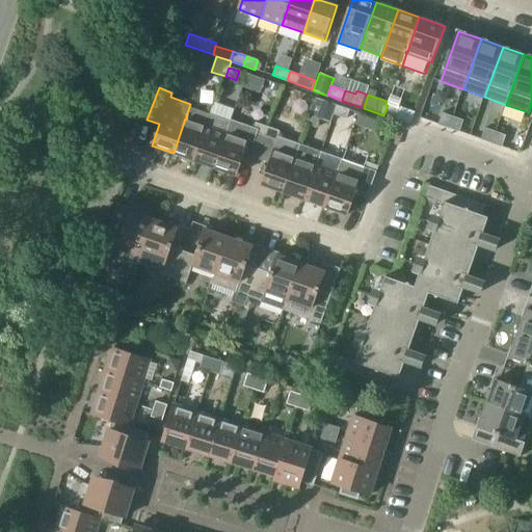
[(339,106),(316,98),(310,115),(330,123),(334,114),(336,115),(339,107),(339,106)]
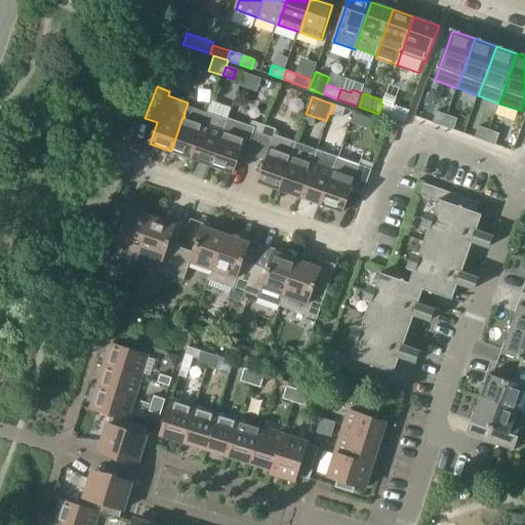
[(224,132),(228,120),(229,118),(232,109),(213,102),(208,114),(192,159),(212,166),(225,132),(224,132)]
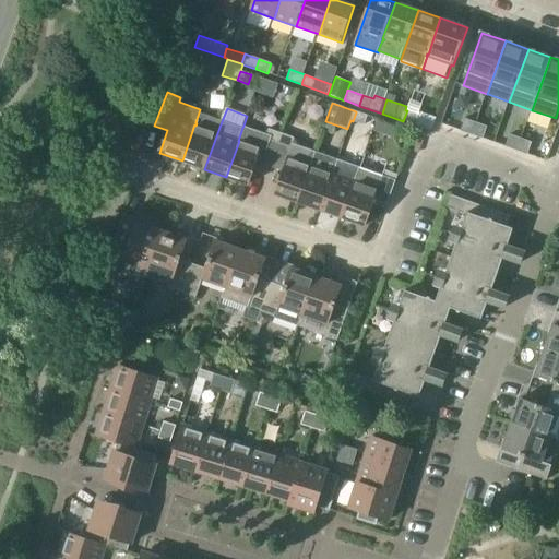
[(407,110),(403,121),(416,126),(419,115),(407,110)]
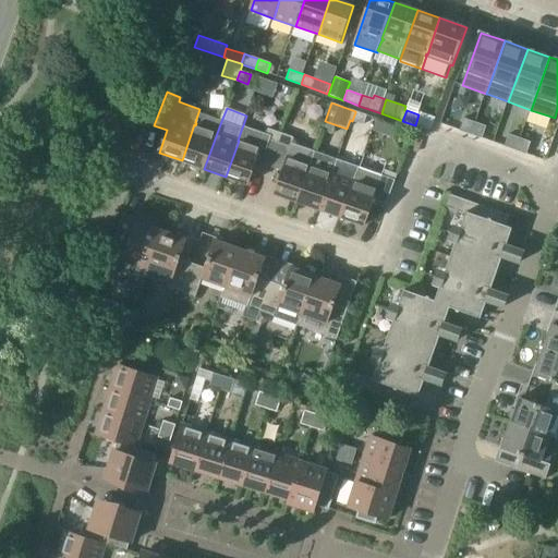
[(120,116),(108,111),(102,126),(114,131),(120,116)]
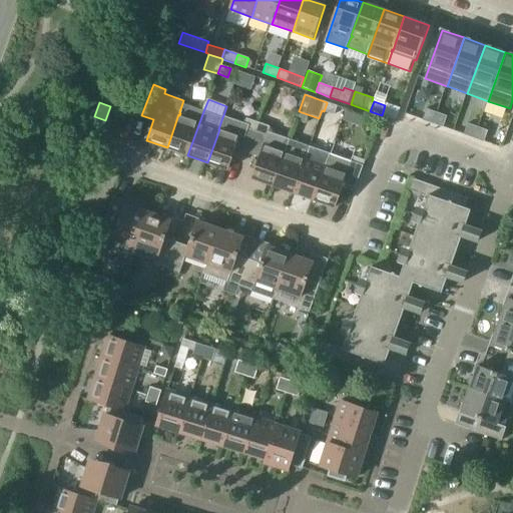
[(327,102),(327,103),(324,111),(334,115),(338,106),(327,102)]
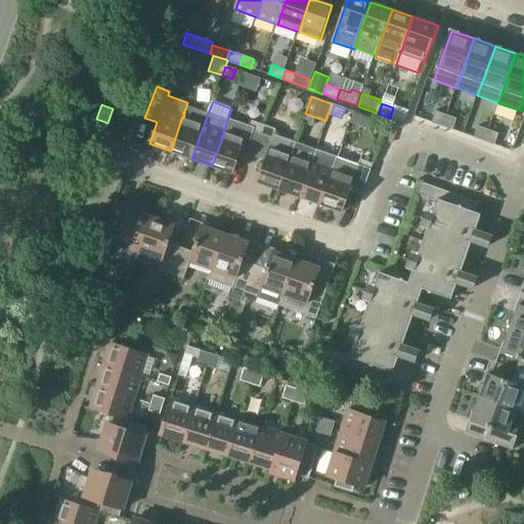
[(183,118),(182,117),(171,150),(191,159),(208,114),(186,105),(183,115),(184,116),(183,118)]
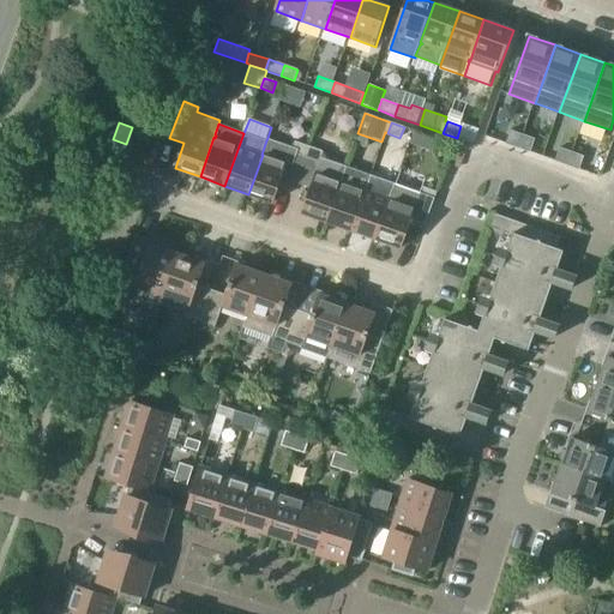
[(469,126),(464,140),(474,143),(479,128),(469,126)]
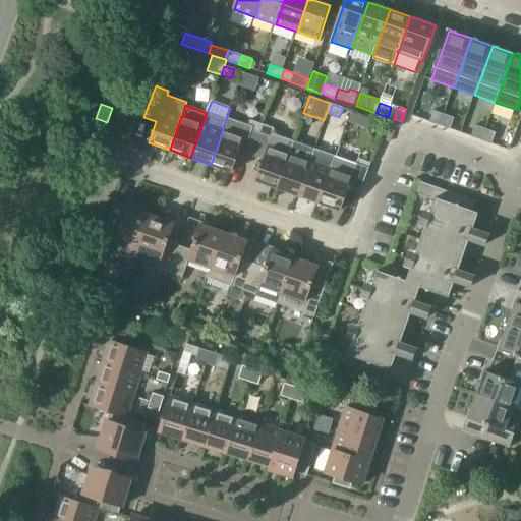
[(252,156),(265,124),(251,120),(249,125),(227,117),(226,119),(222,131),(223,131),(211,165),(232,172),(239,152),(252,156)]
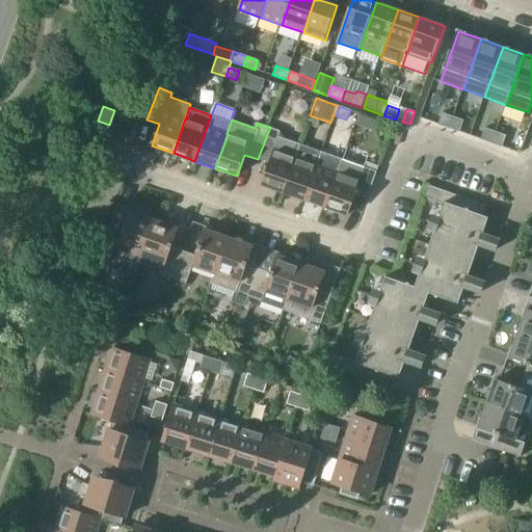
[(280,137),(282,131),(270,127),(258,159),(270,163),(263,185),(285,192),(295,164),(296,158),(297,159),(298,157),(297,156),(301,144),(280,137)]
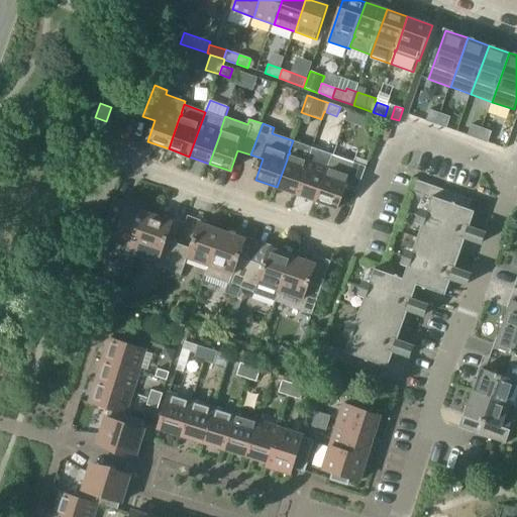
[(288,153),(287,160),(277,187),(297,195),(313,148),(294,141),(294,140),(293,140),(289,151),(290,152),(289,154),(288,153)]
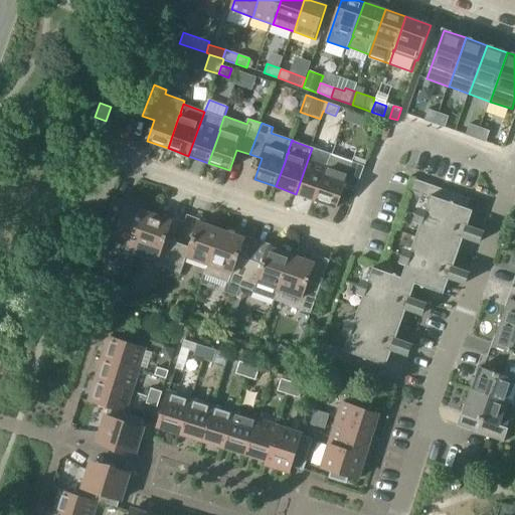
[(333,155),(312,148),(296,194),(317,201),(327,171),(328,168),(327,168),(328,166),(329,166),(333,155)]
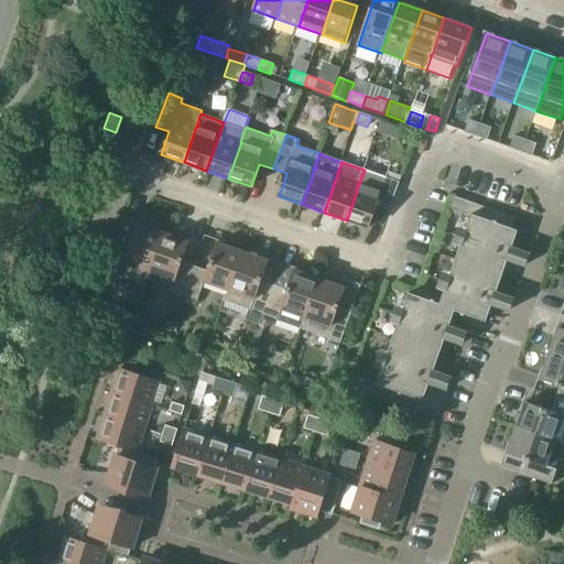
[(359,184),(358,187),(347,220),(369,228),(377,206),(389,210),(401,176),(388,172),(386,177),(365,170),(360,182),(359,182),(358,184),(359,184)]
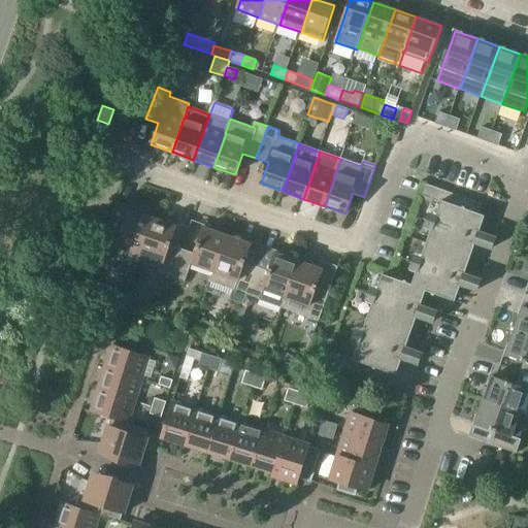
[(431,197),(434,187),(428,185),(424,195),(431,197)]
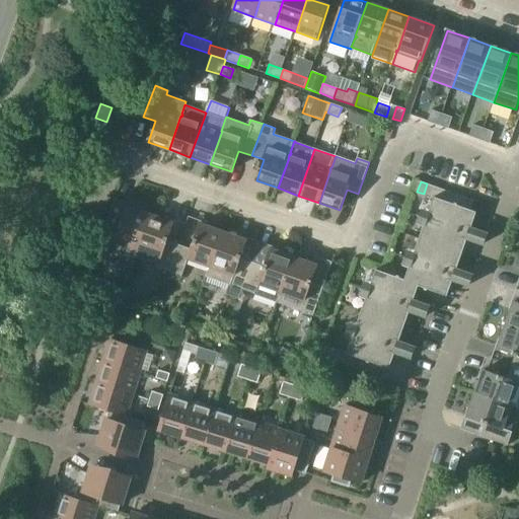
[(427,183),(424,194),(431,196),(434,187),(427,183)]
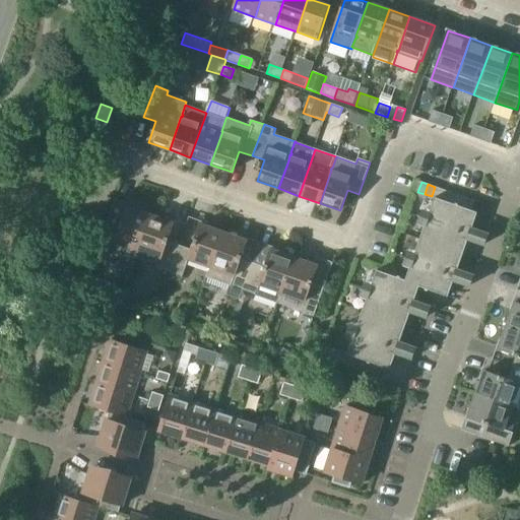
[(432,196),(435,198),(439,199),(442,189),(435,187),(432,196)]
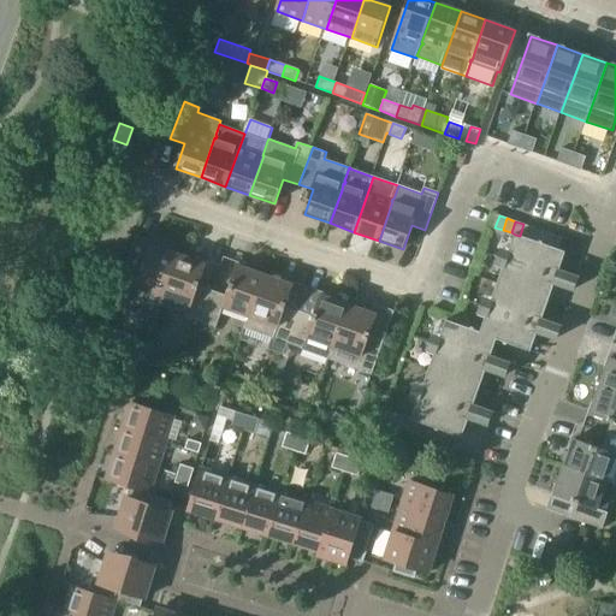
[(523,224),(520,236),(527,238),(532,227),(523,224)]
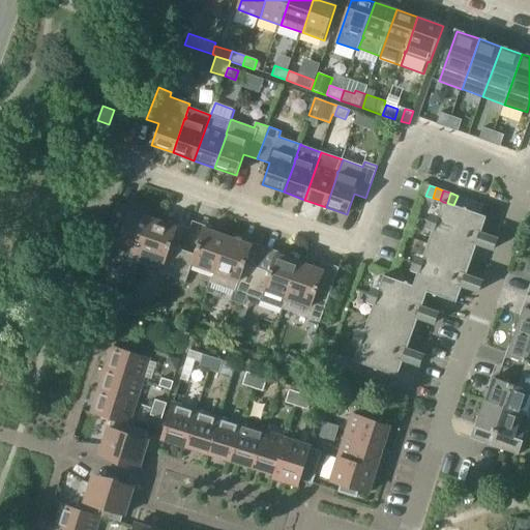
[(458,196),(453,205),(461,208),(465,198),(458,196)]
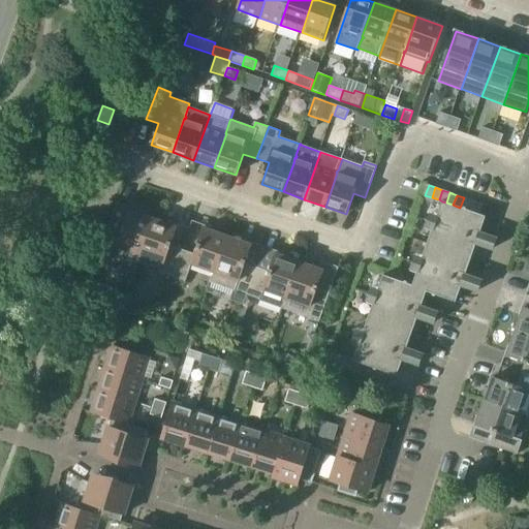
[(464,197),(460,208),(467,210),(471,199),(464,197)]
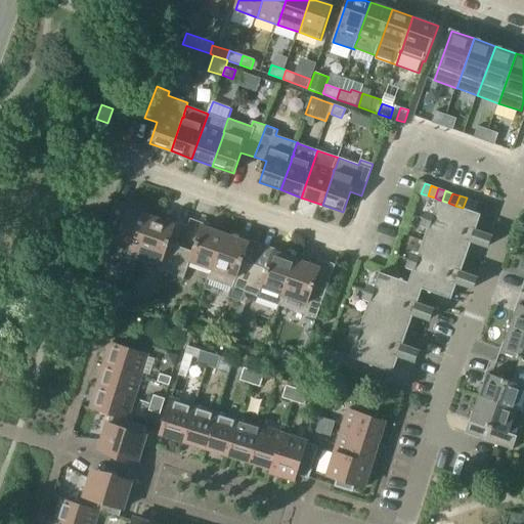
[(467,198),(463,208),(470,211),(473,201),(467,198)]
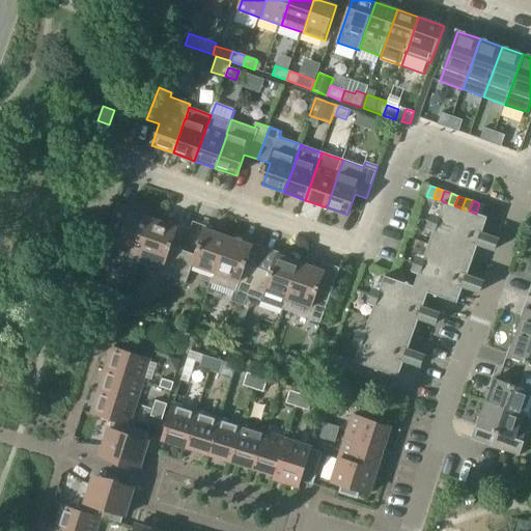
[(448,203),(444,202),(429,245),(473,260),(487,218),(483,216),(476,214),(469,211),(462,208),(454,205),(448,203)]
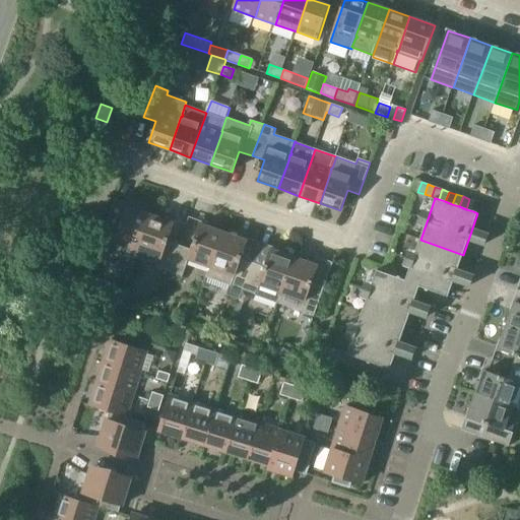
[(469,199),(466,209),(473,211),(476,201),(469,199)]
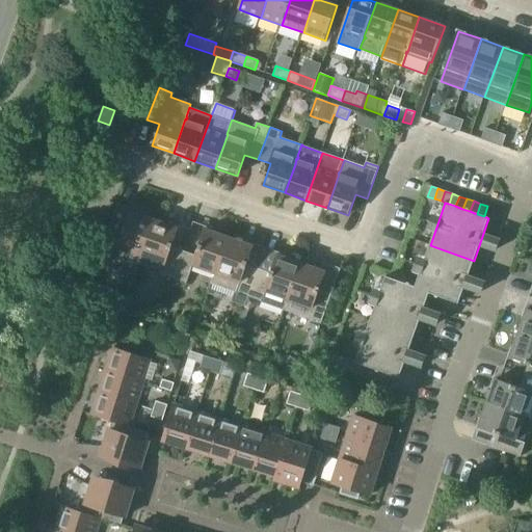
[(111,225),(101,253),(115,258),(115,257),(139,265),(140,263),(142,257),(156,219),(131,211),(124,230),(111,225)]
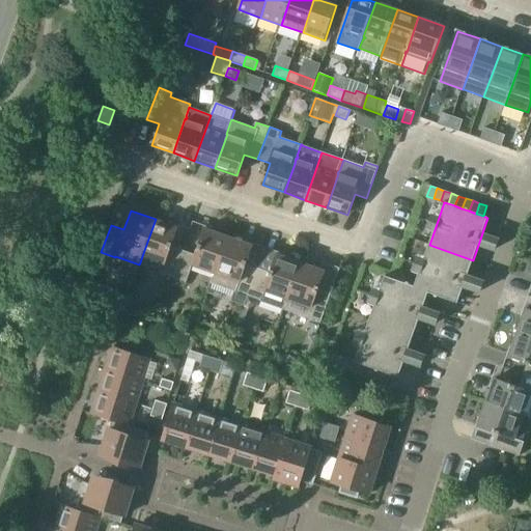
[(156,219),(142,256),(140,262),(162,270),(161,274),(174,279),(185,251),(172,247),(178,227),(156,219)]
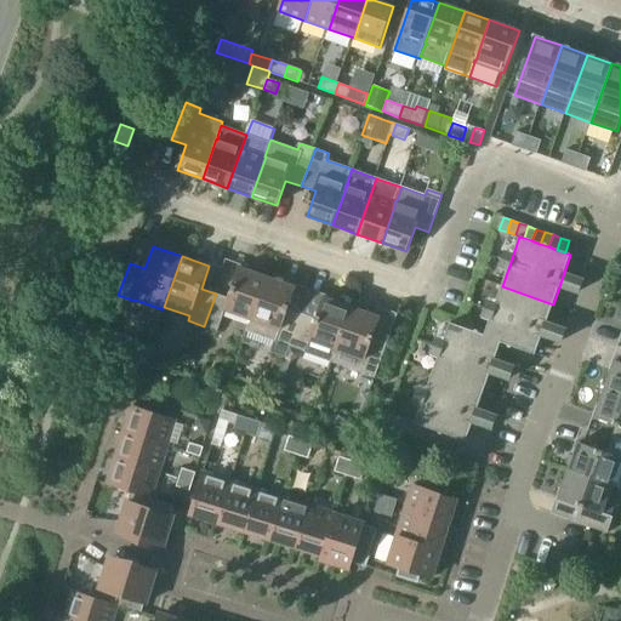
[(216,294),(204,326),(218,331),(226,311),(252,320),(268,277),(240,267),(229,298),(216,294)]
